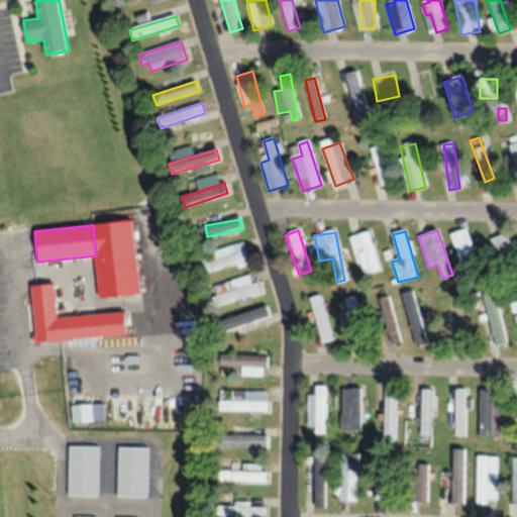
[(354,235),(356,266),(369,266),(369,273),(376,273),(374,234),(354,235)]
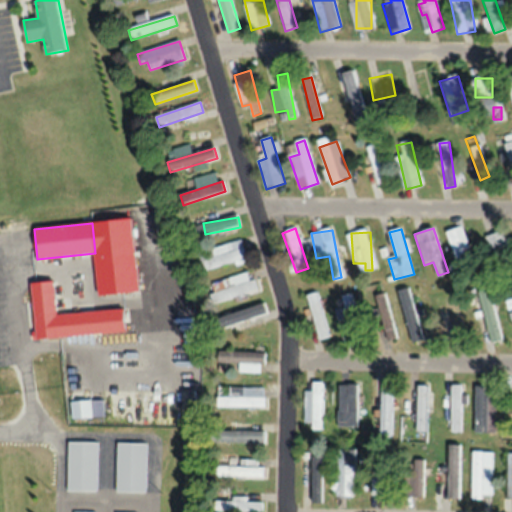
[(511,265),(511,261),(507,235),(488,238),(493,269),(511,265)]
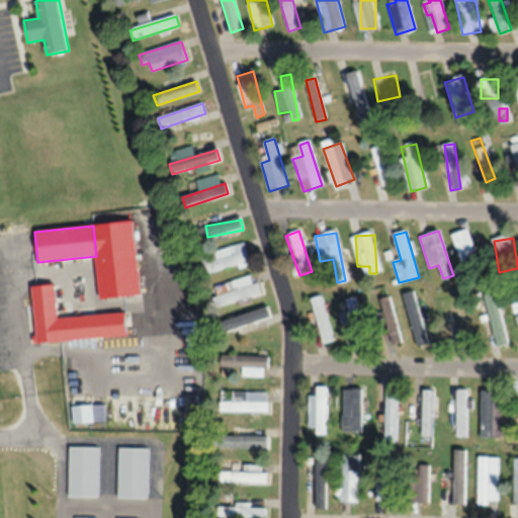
[(209,274),(249,260),(244,243),(203,257),(209,274)]
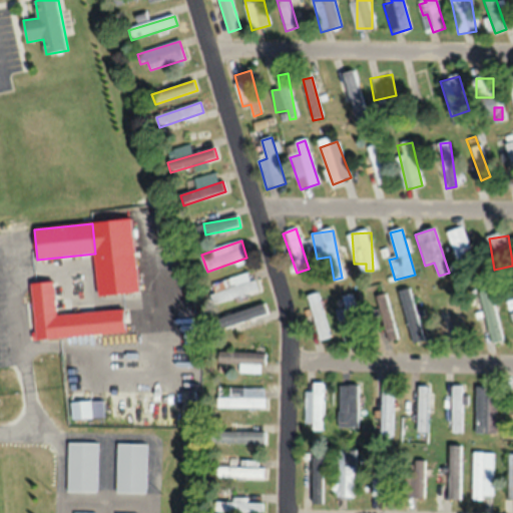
[(209,288),(216,305),(255,291),(249,273),(209,288)]
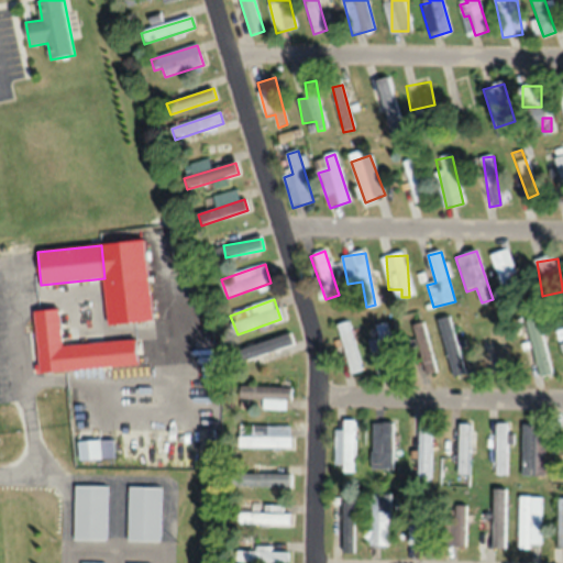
[(62,345),(59,309),(34,310),(39,373),(138,366),(135,341),(62,345)]
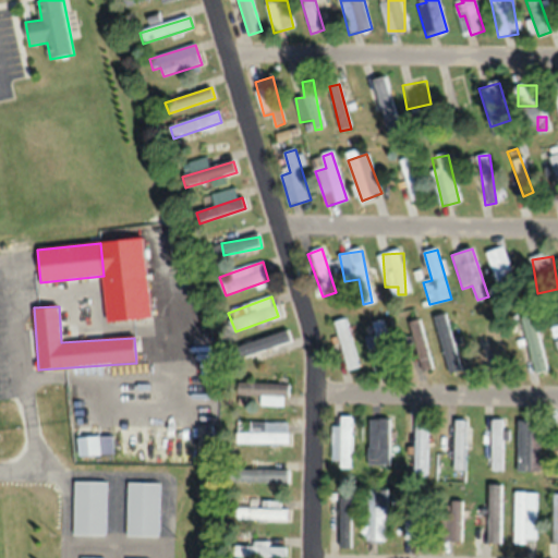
[(433,317),(449,374),(461,371),(446,314),(433,317)]
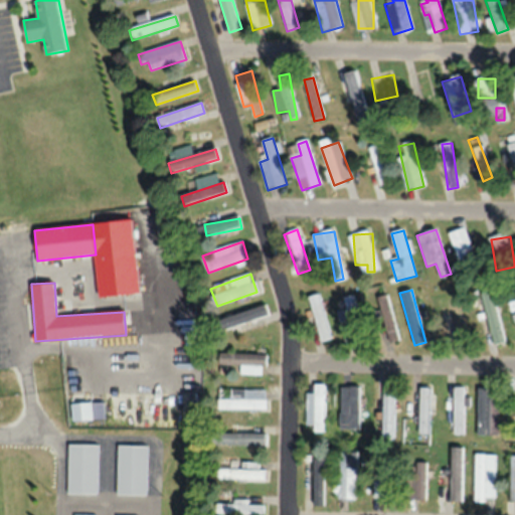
[(309,297),(321,342),(331,340),(319,295),(309,297)]
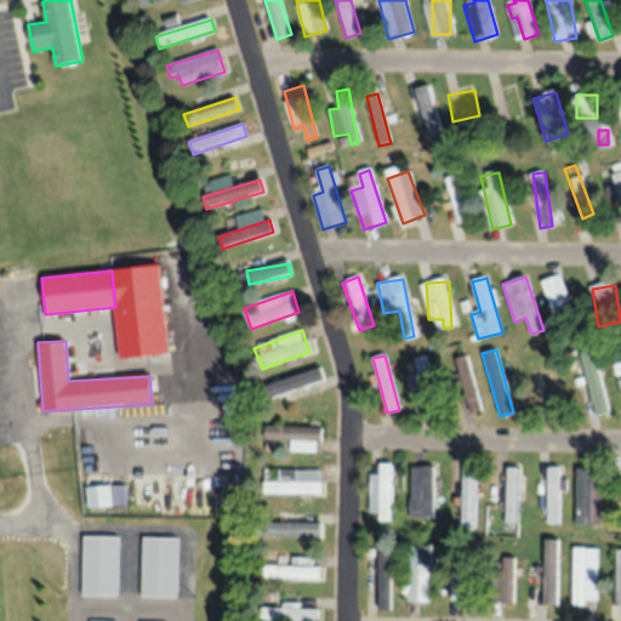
[(416,374),(410,374),(414,412),(434,410),(429,357),(415,358),(416,374)]
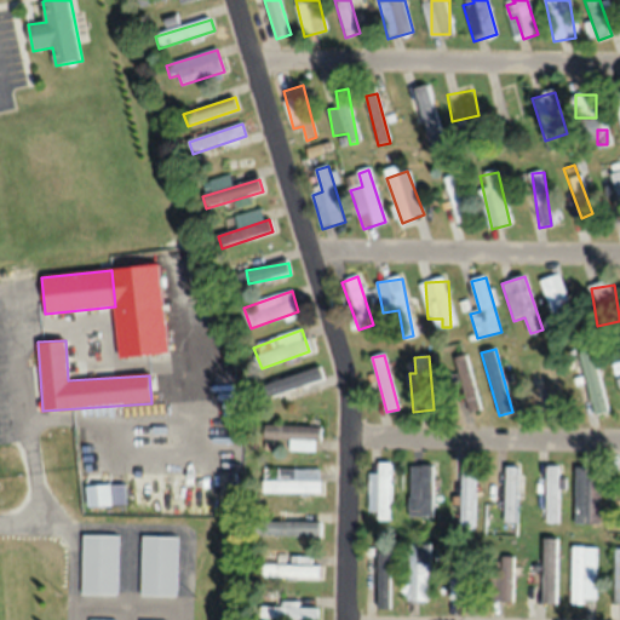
[(595,415),(608,412),(592,356),(578,360),(595,415)]
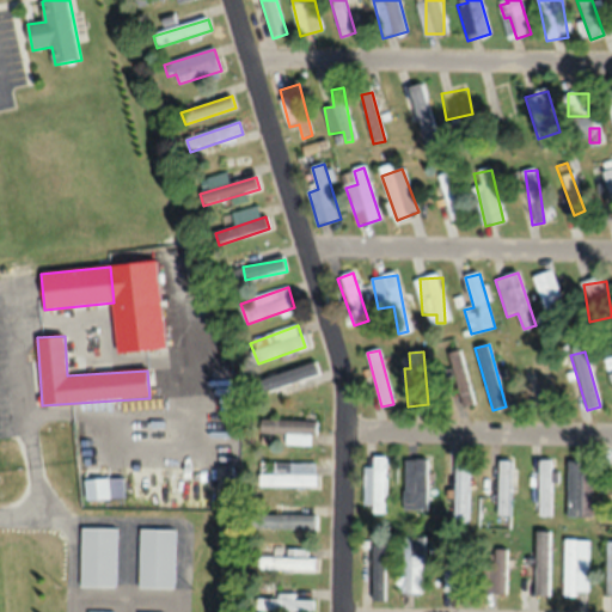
[(475,405),(460,353),(442,357),(457,410),(475,405)]
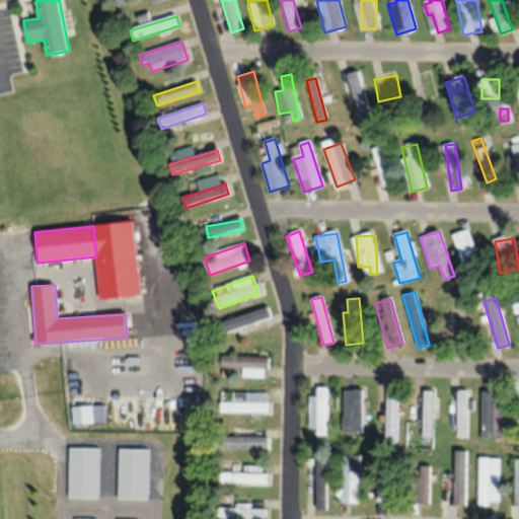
[(446,304),(456,347),(470,343),(459,301),(446,304)]
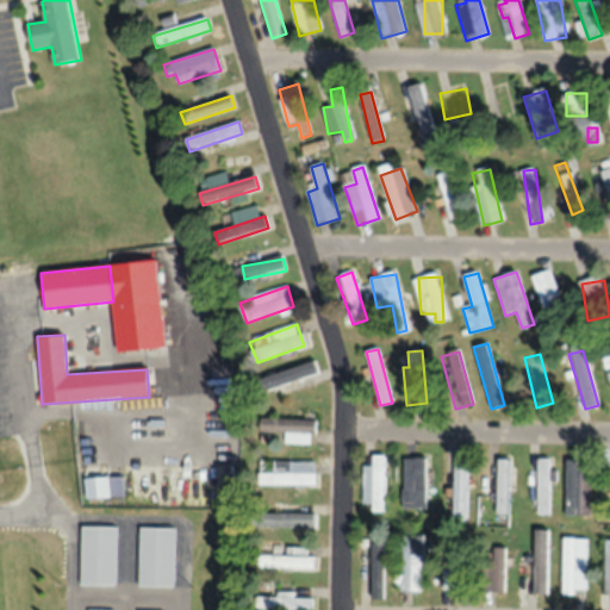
[(284,385),(317,375),(313,363),(280,373),(284,385)]
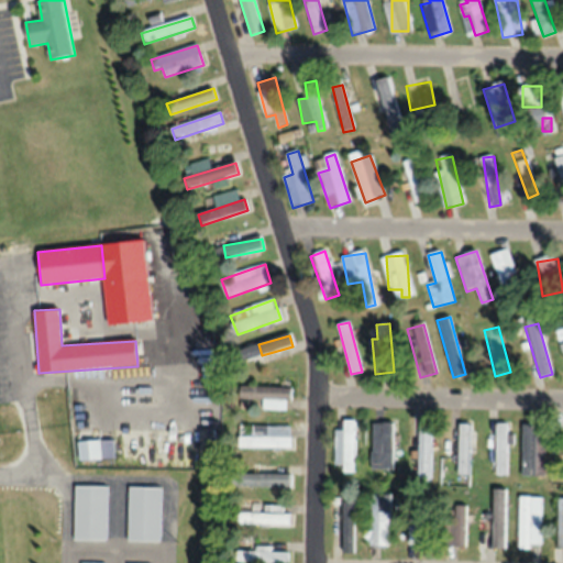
[(291,403),(291,388),(239,388),(239,403),(291,403)]
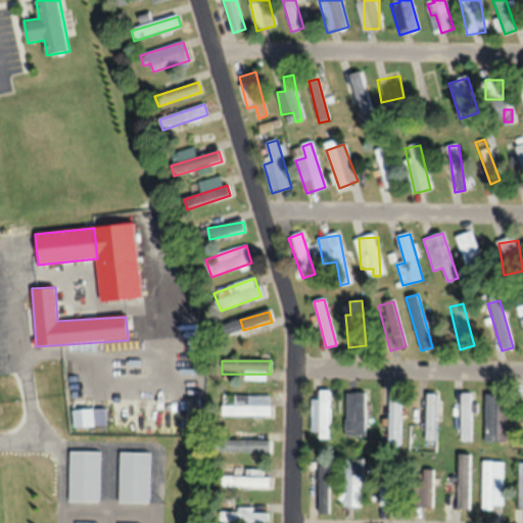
[(312,400),(312,440),(329,440),(329,391),(319,391),(319,400),(312,400)]
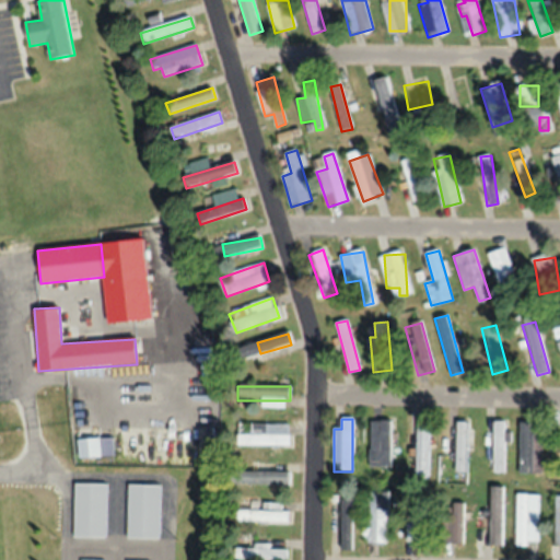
[(429,419),(417,419),(417,476),(429,476),(429,419)]
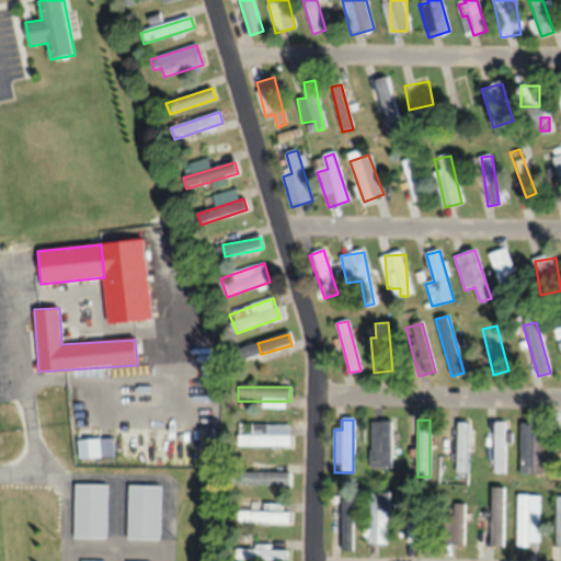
[(391,422),(370,422),(370,469),(391,469),(391,422)]
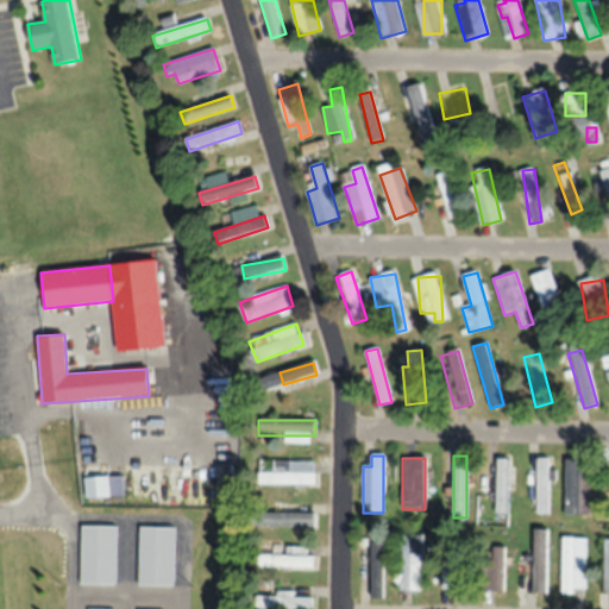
[(496,514),(508,514),(508,458),(496,458),(496,514)]
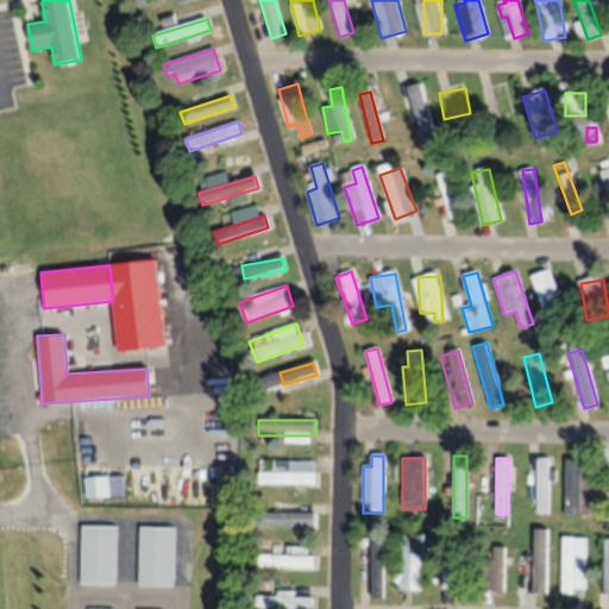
[(538,514),(548,514),(548,458),(538,458),(538,514)]
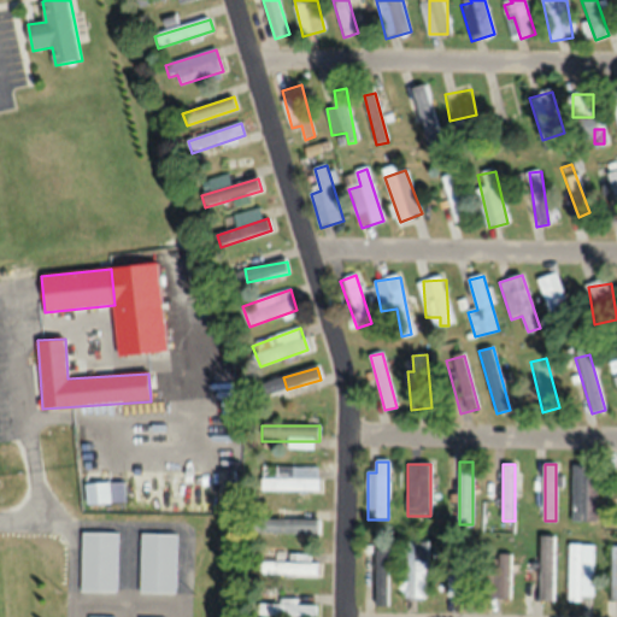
[(598,465),(573,465),(573,522),(598,522),(598,465)]
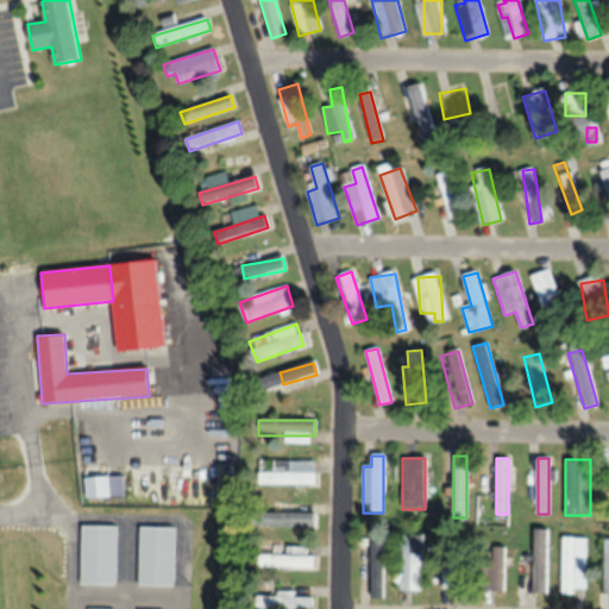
[(261,468),(261,485),(314,485),(314,463),(268,463),(268,468),(261,468)]
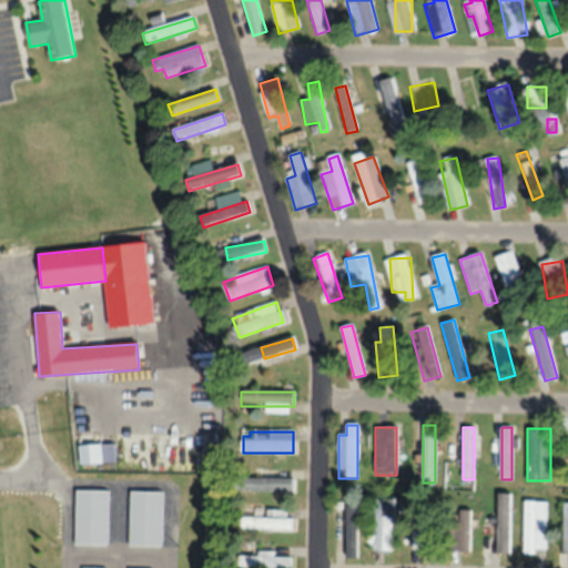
[(102,445),(81,445),(81,465),(102,465),(102,445)]
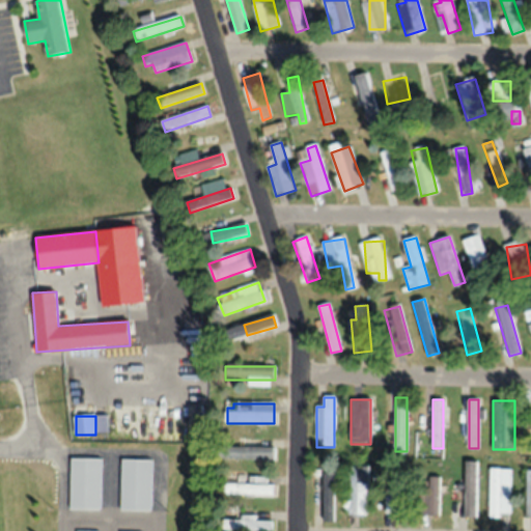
[(273,458),(273,438),(229,438),(229,458),(273,458)]
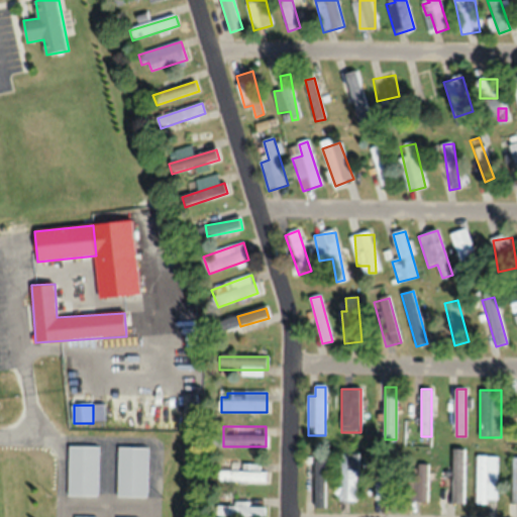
[(99,446),(69,446),(69,498),(99,498),(99,446)]
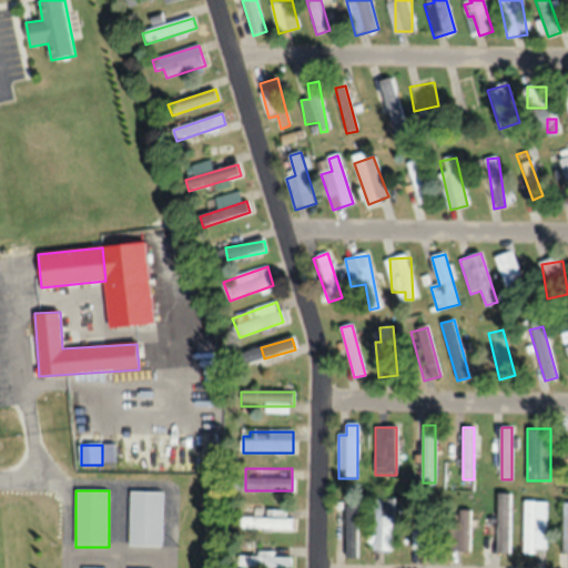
[(130,492),(130,548),(162,548),(162,492),(130,492)]
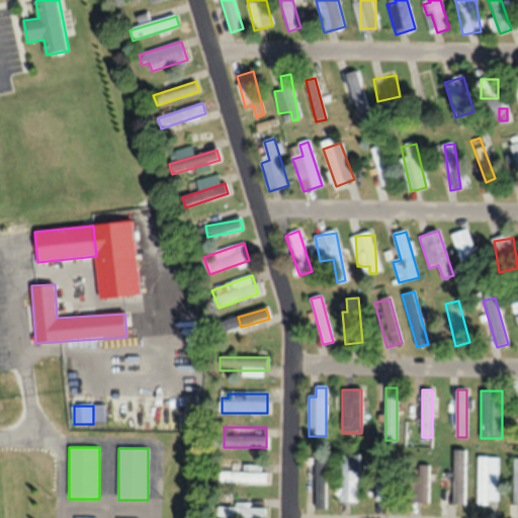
[(465,450),(454,450),(454,505),(465,505),(465,450)]
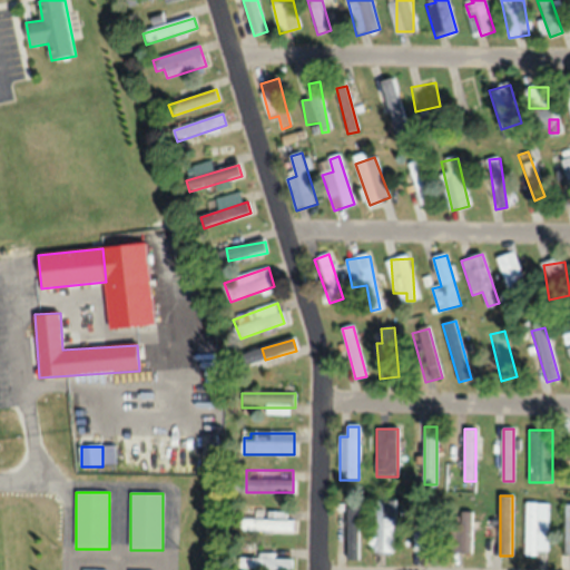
[(375,502),(375,553),(394,553),(394,502),(375,502)]
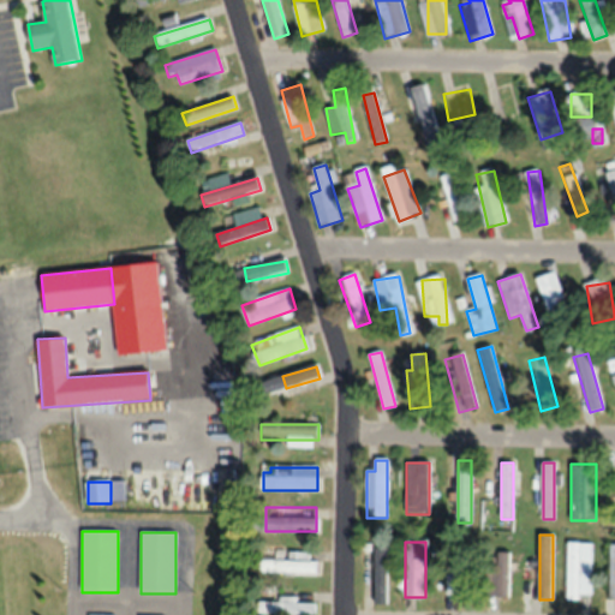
[(569,599),(592,599),(592,543),(569,543),(569,599)]
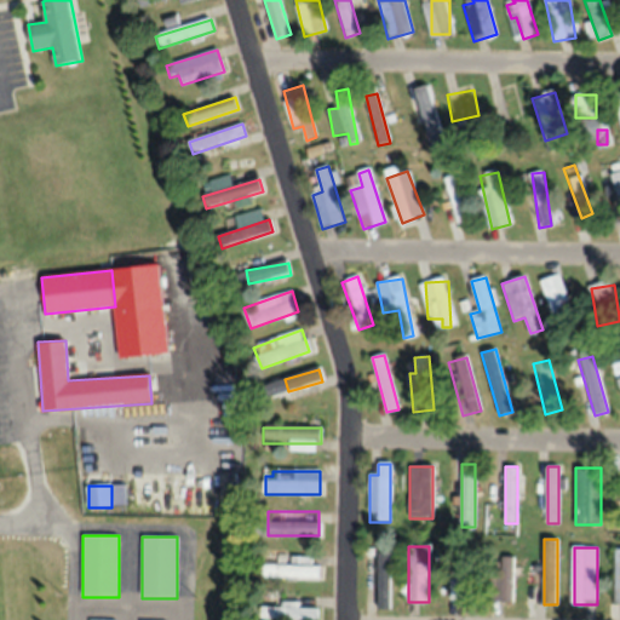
[(391,608),(391,551),(377,551),(377,608),(391,608)]
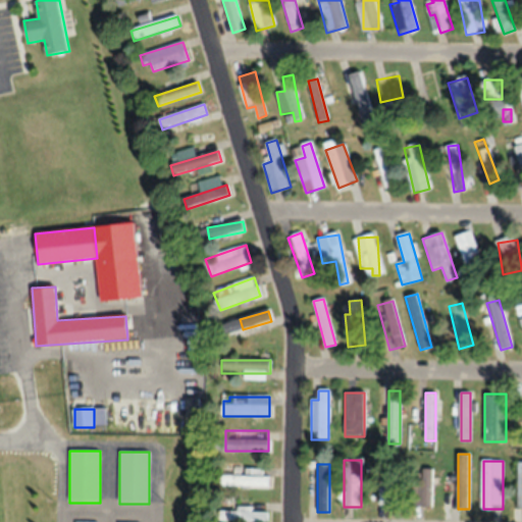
[(432,469),(418,469),(418,507),(432,508),(432,469)]
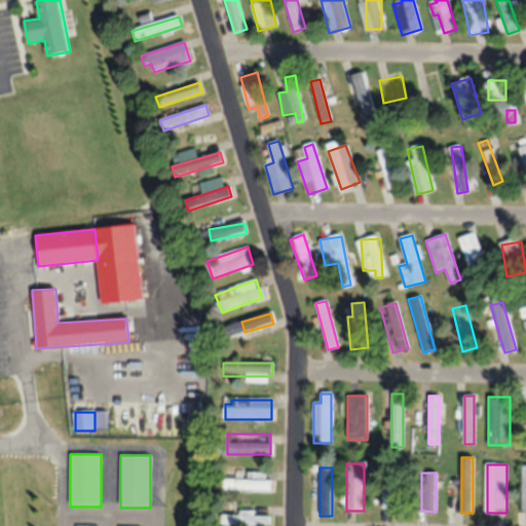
[(402,510),(402,484),(383,484),(383,510),(402,510)]
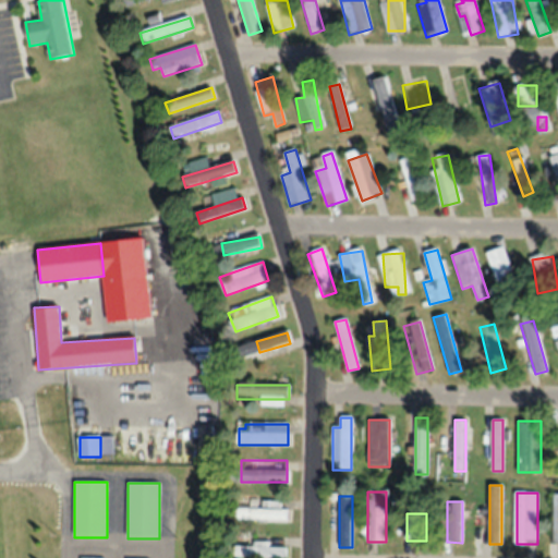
[(284,557),(286,546),(235,546),(235,557),(284,557)]
